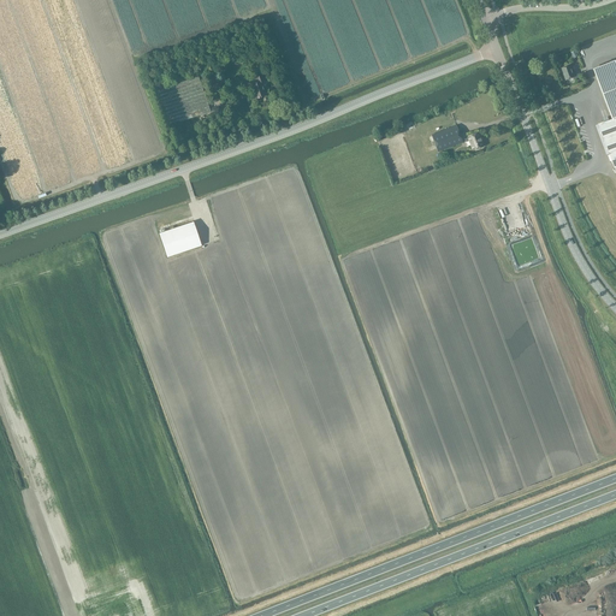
[(615,118),(615,60),(594,70),(612,119),(615,118)]
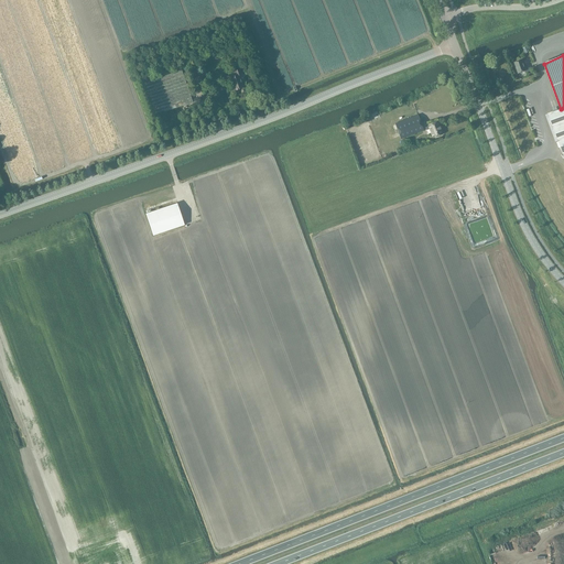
[(514,63),(519,74),(525,71),(525,73),(532,71),(531,67),(525,68),(522,60),(514,63)]
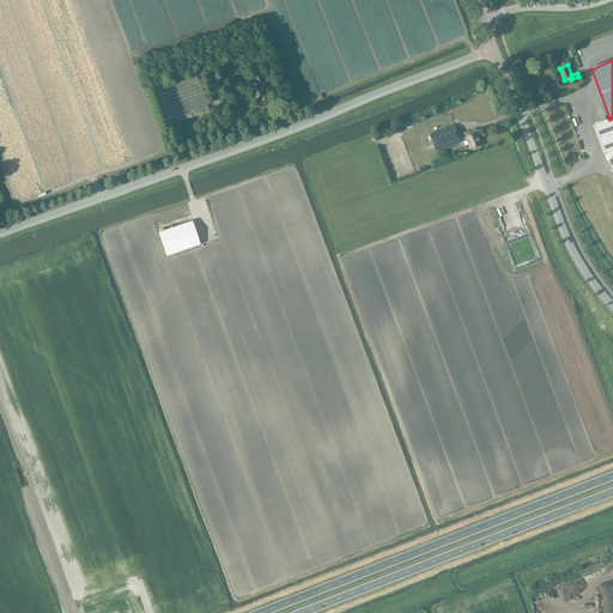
[(262,74),(248,79),(252,91),(253,91),(255,98),(266,95),(263,90),(262,90),(260,82),(263,80),(262,74)]
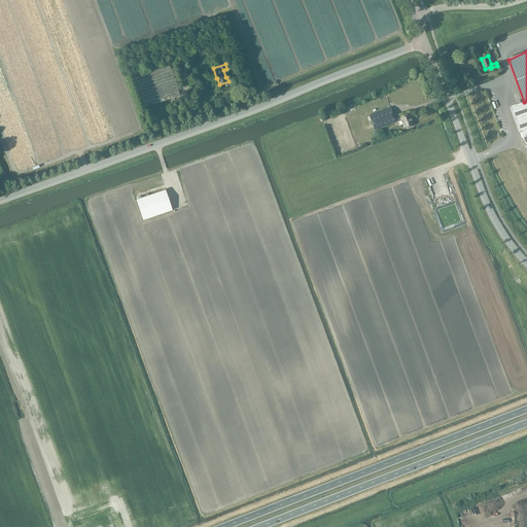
[(131,78),(141,109),(180,96),(170,65),(131,78)]
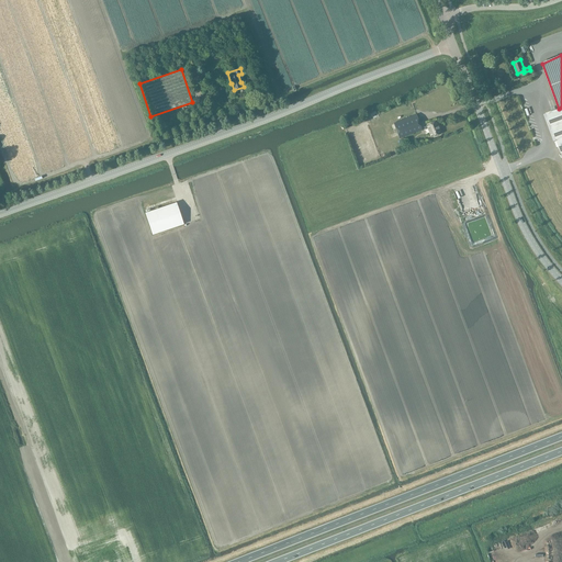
[(561,108),(559,109),(543,114),(553,142),(557,141),(561,155),(561,108)]
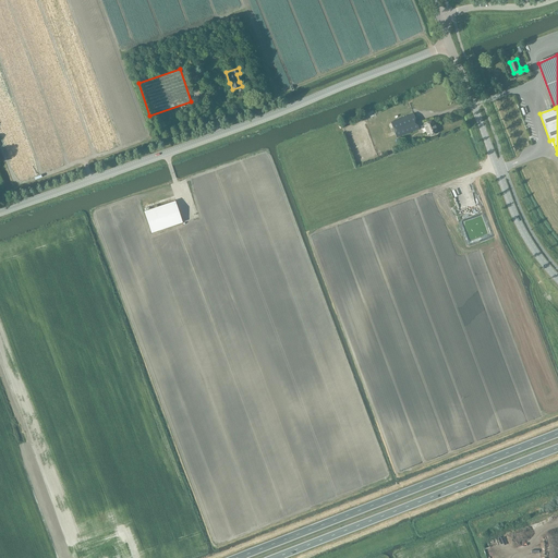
[(391,122),(397,138),(420,130),(414,114),(391,122)]
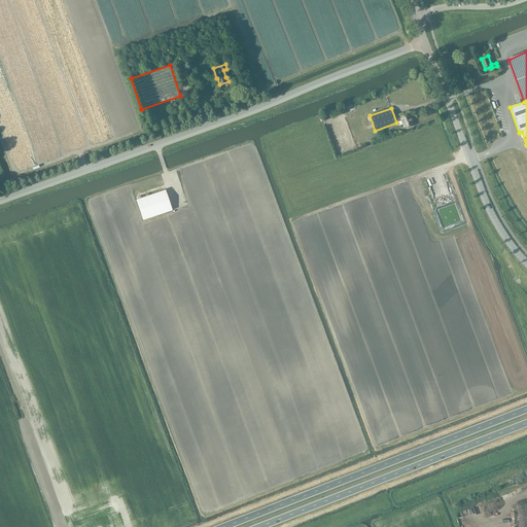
[(400,117),(405,129),(414,126),(410,114),(400,117)]
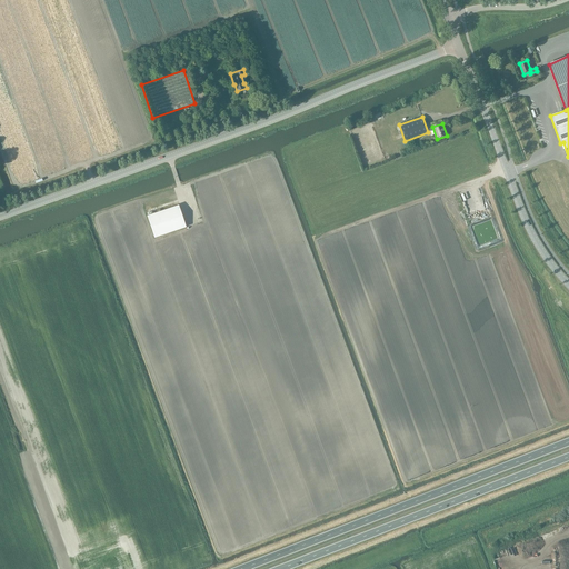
[(148,216),(148,218),(155,238),(186,228),(179,206),(148,216)]
